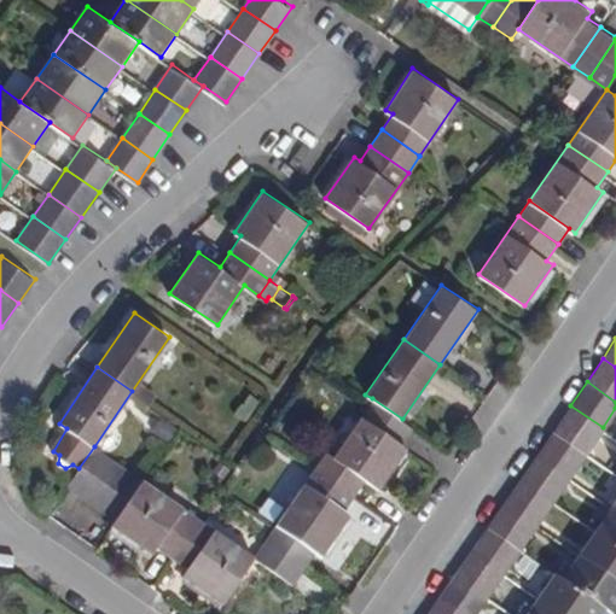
[(401,443),(412,426),(402,419),(372,398),(361,415),(401,443)]
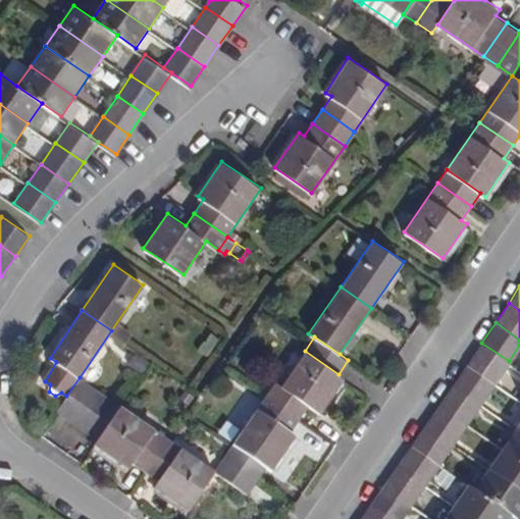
[(495,382),(509,361),(481,343),(467,363),(495,382)]
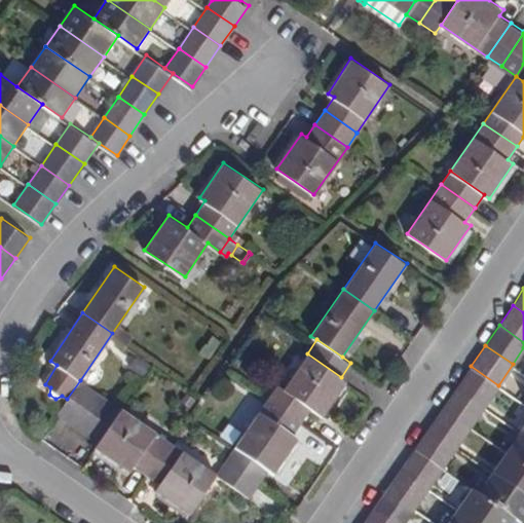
[(323,416),(348,382),(341,377),(307,353),(283,388),(277,384),(267,398),(301,421),(311,408),(323,416)]
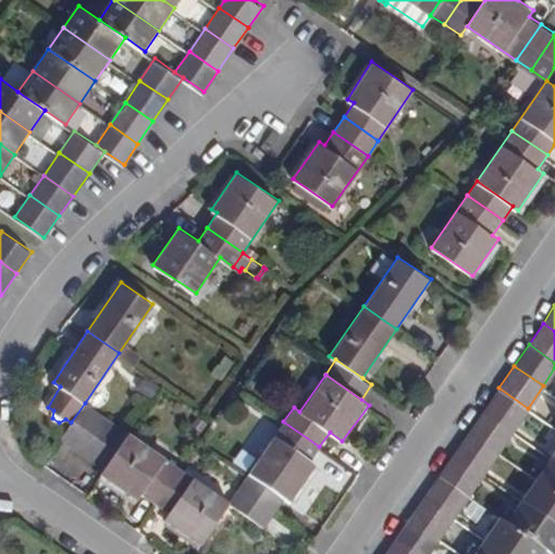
[(513,429),(528,408),(498,388),(484,409),(513,429)]
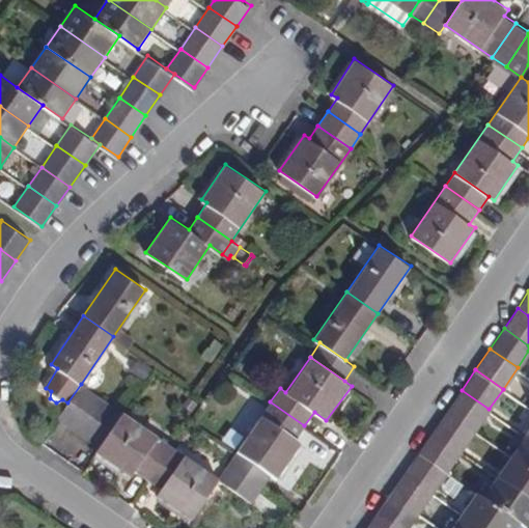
[(58,417),(72,425),(93,393),(81,384),(58,417)]
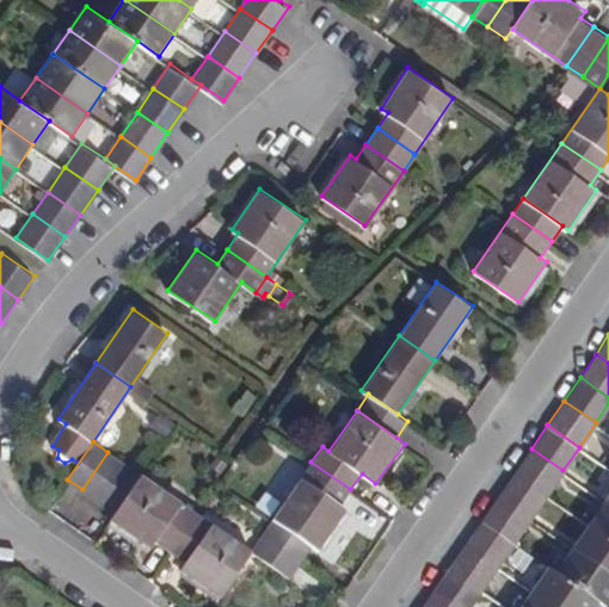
[(547,494),(563,470),(531,448),(515,471),(547,494)]
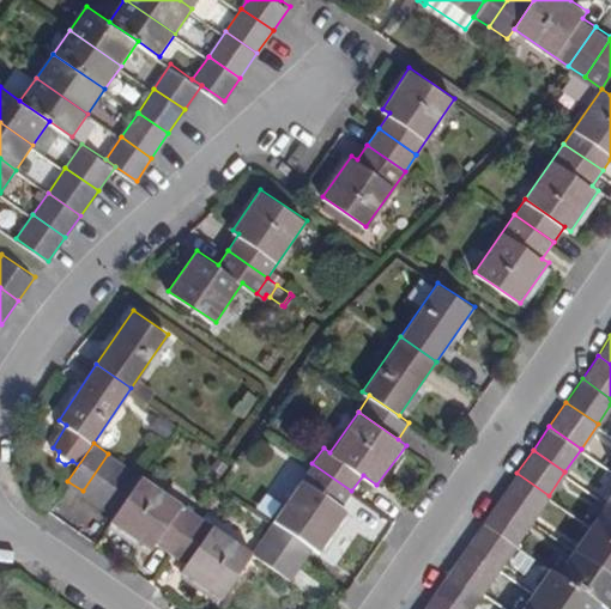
[(83,491),(100,503),(126,466),(108,454),(83,491)]
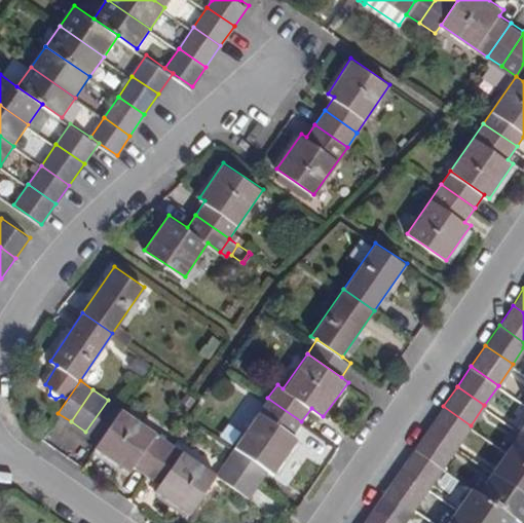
[(267,398),(235,445),(269,469),(275,473),(299,438),(293,433),(301,421),(267,398)]
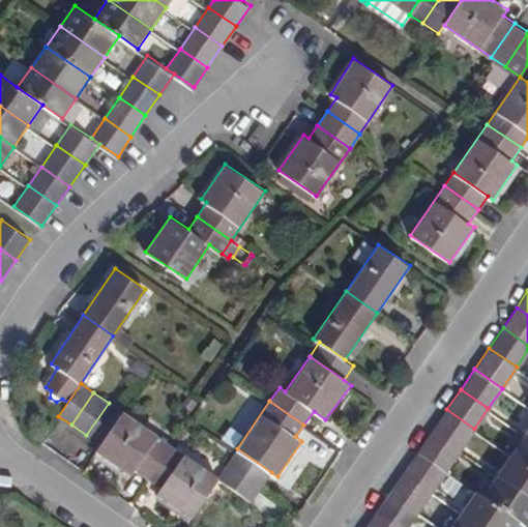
[(86,435),(99,444),(122,412),(109,403),(86,435)]
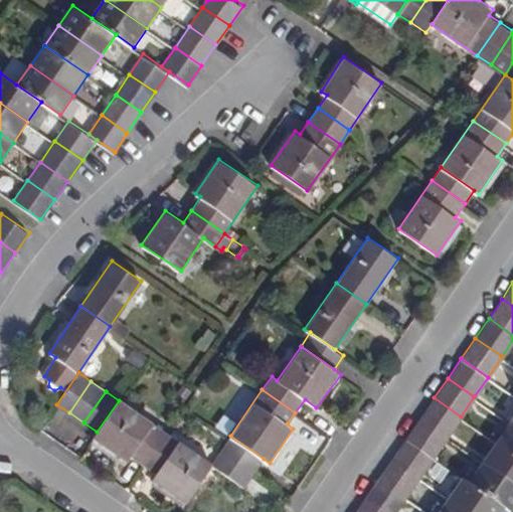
[(447,436),(461,416),(434,397),(420,417),(447,436)]
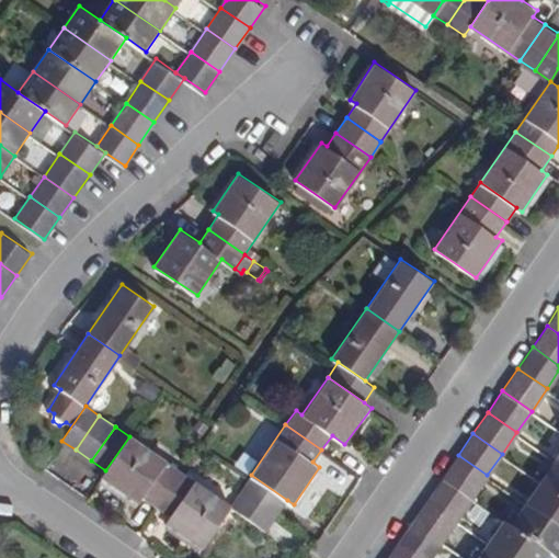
[(181,471),(129,436),(105,470),(101,477),(138,502),(143,497),(157,507),(181,471)]
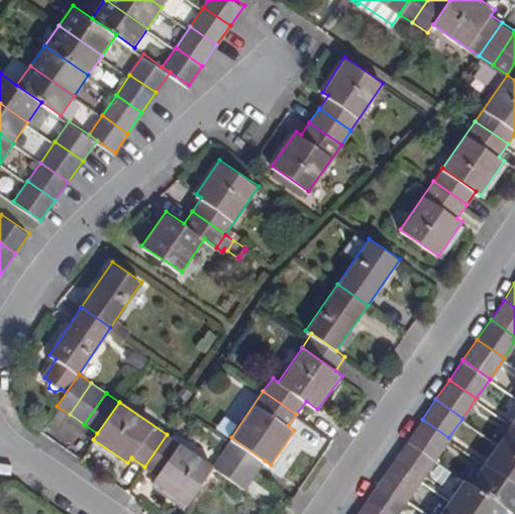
[(434,458),(448,437),(422,419),(407,439),(434,458)]
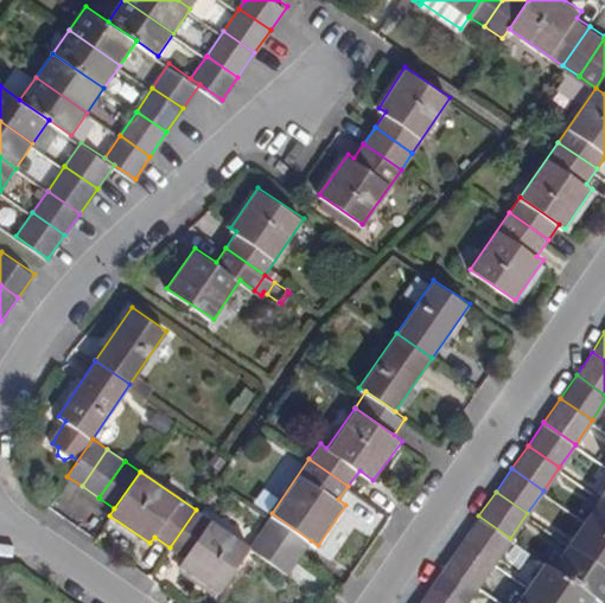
[(604,499),(599,495),(584,519),(604,533),(604,499)]
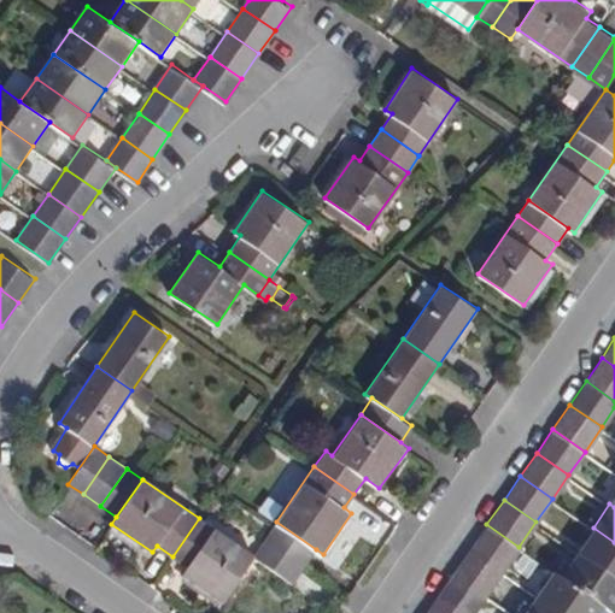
[(222,600),(253,555),(199,518),(173,556),(188,567),(183,573),(222,600)]
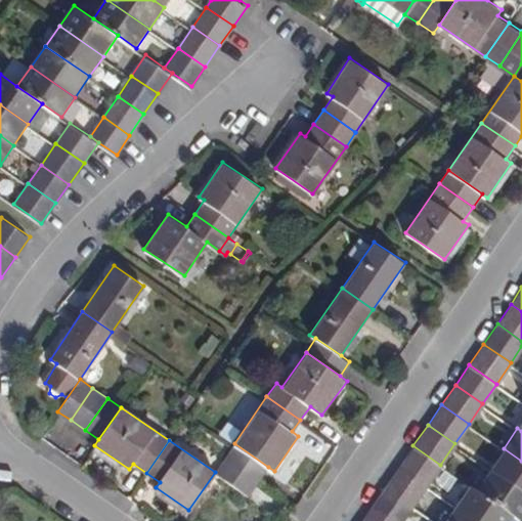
[(259,480),(268,467),(234,443),(225,458),(259,480)]
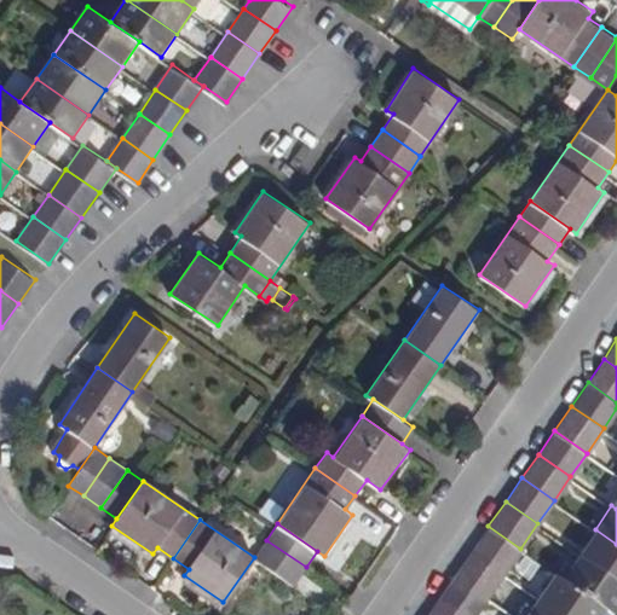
[(505,573),(520,549),(488,526),(472,550),(505,573)]
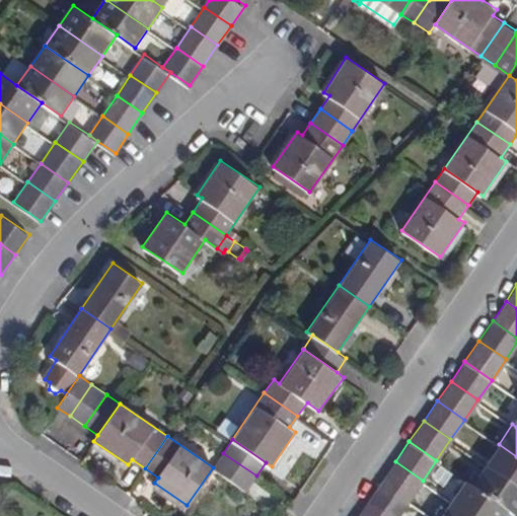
[(516,456),(499,444),(486,463),(516,486),(516,456)]
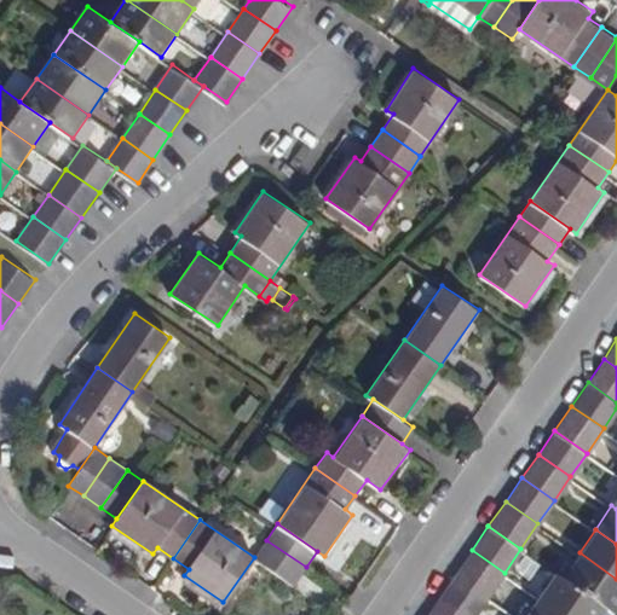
[(295,585),(306,567),(266,540),(254,557),(295,585)]
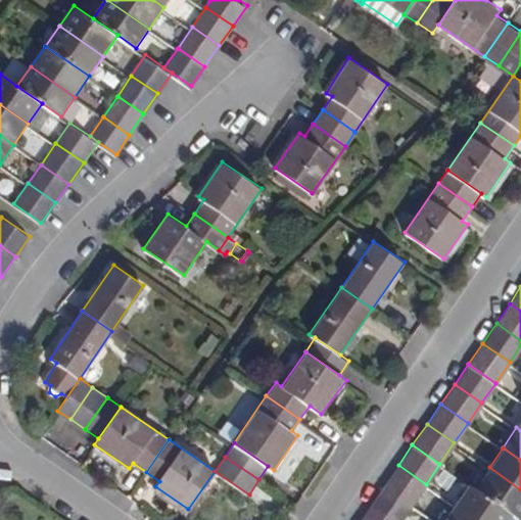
[(413,504),(426,484),(398,465),(385,484),(413,504)]
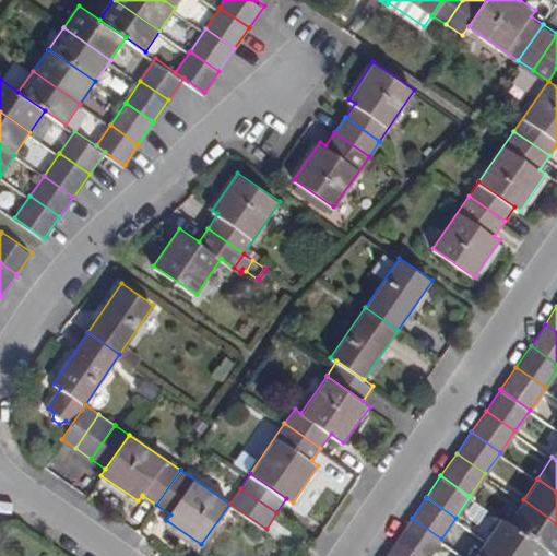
[(554,555),(556,551),(556,523),(523,499),(507,522),(547,551),(554,555)]
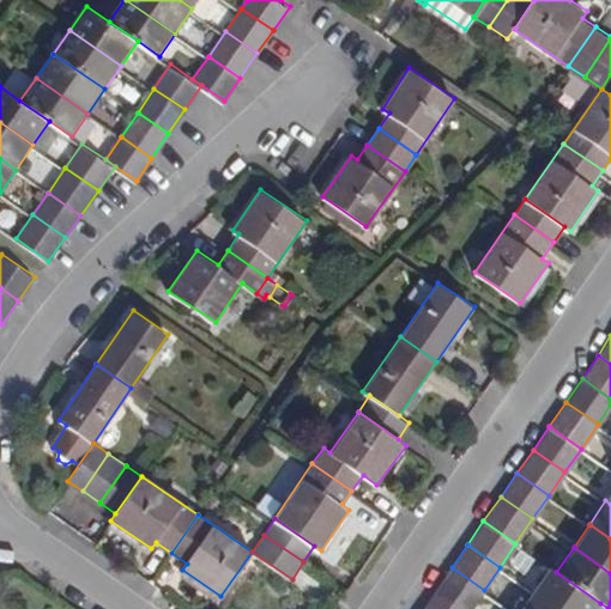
[(459,608),(470,608),(484,590),(452,567),(435,592),(459,608)]
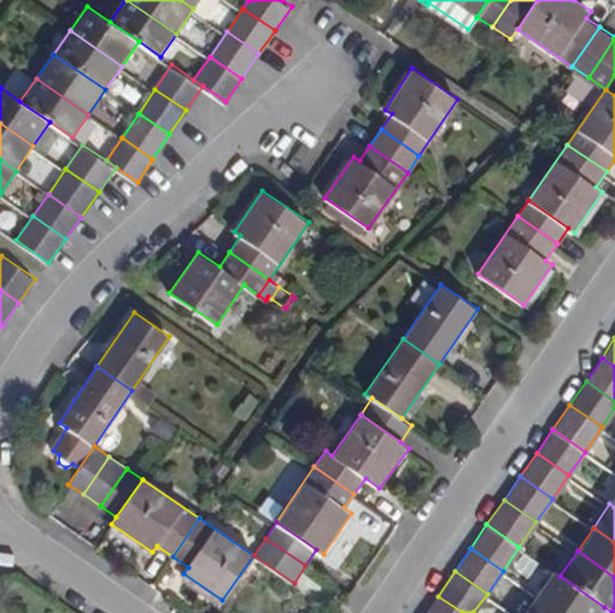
[(554,571),(538,595),(564,612),(599,612),(604,607),(560,576),(554,571)]
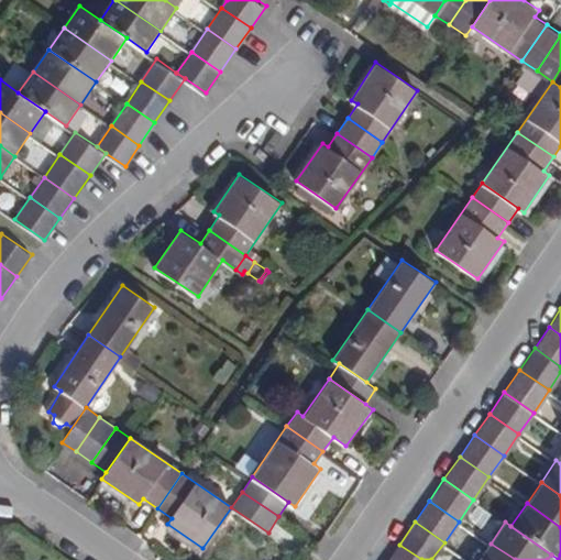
[(515,559),(491,544),(479,559),(515,559)]
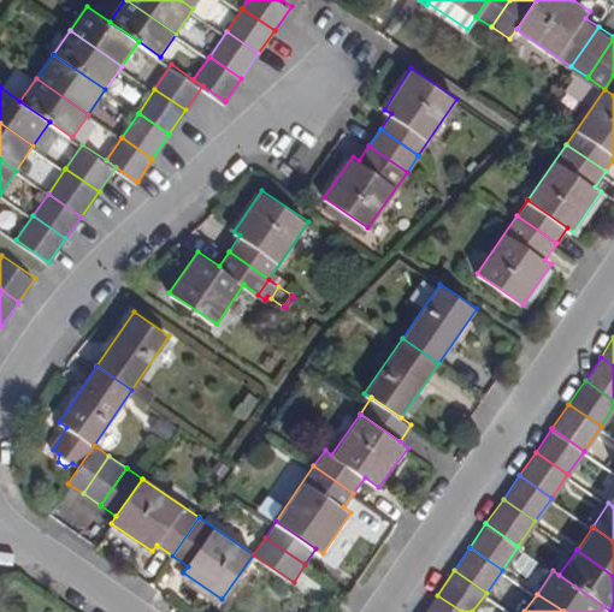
[(461,611),(437,595),(424,611),(461,611)]
